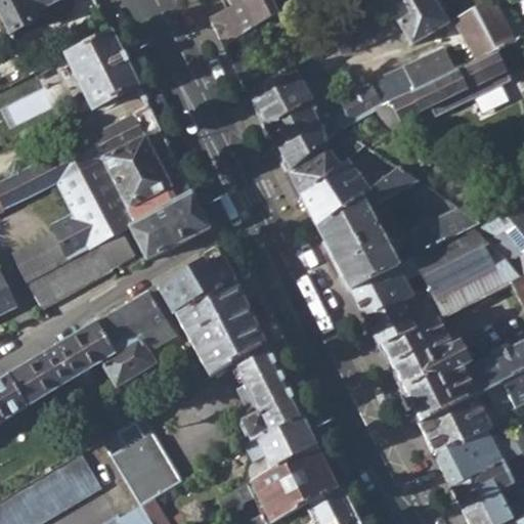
[(0,0),(0,13),(9,33),(35,20),(31,12),(56,0),(0,0)]
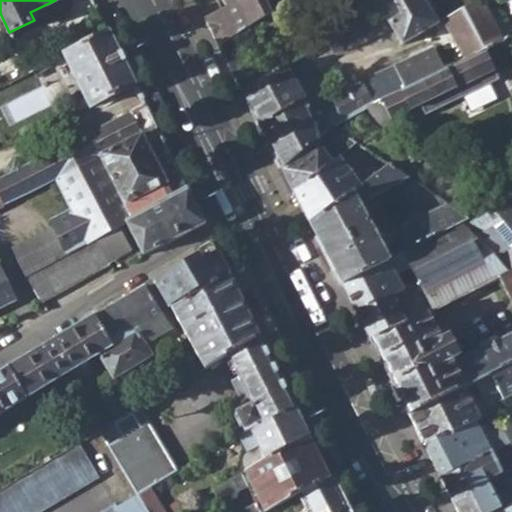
[(221,0),(224,4),(218,7),(203,15),(219,46),(241,33),(273,14),(266,0),(221,0)]
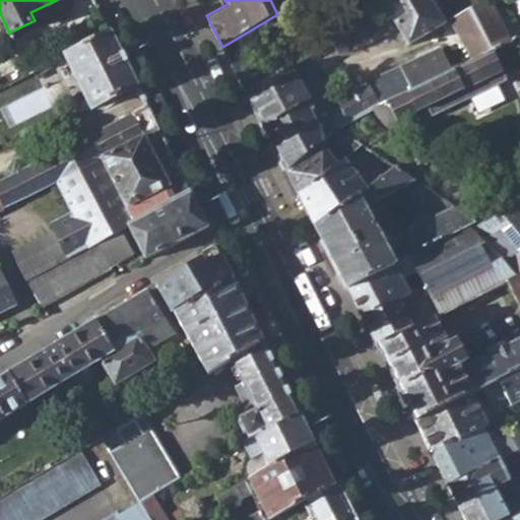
[(332,42),(339,54),(341,54),(363,48),(399,25),(408,42),(444,19),(432,0),(398,0),(388,7),(332,42)]
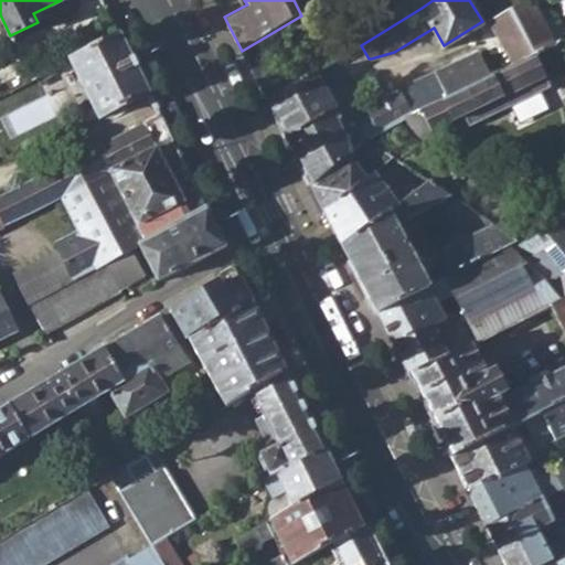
[(521,0),(490,19),(516,64),(536,54),(564,41),(555,23),(545,28),(531,0),(521,0)]
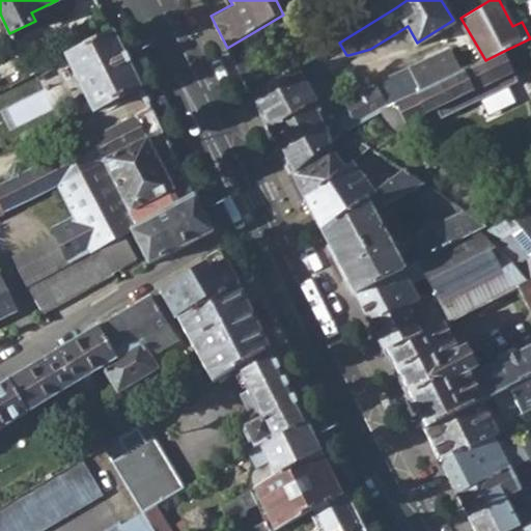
[(65,55),(93,111),(140,87),(113,31),(65,55)]
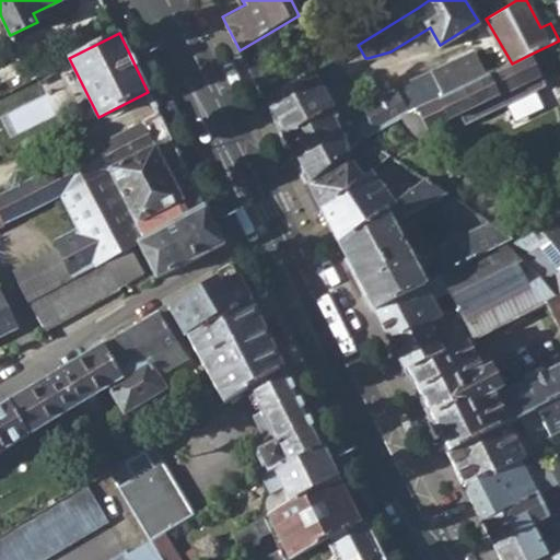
[(281,72),(264,36),(240,50),(257,85),(281,72)]
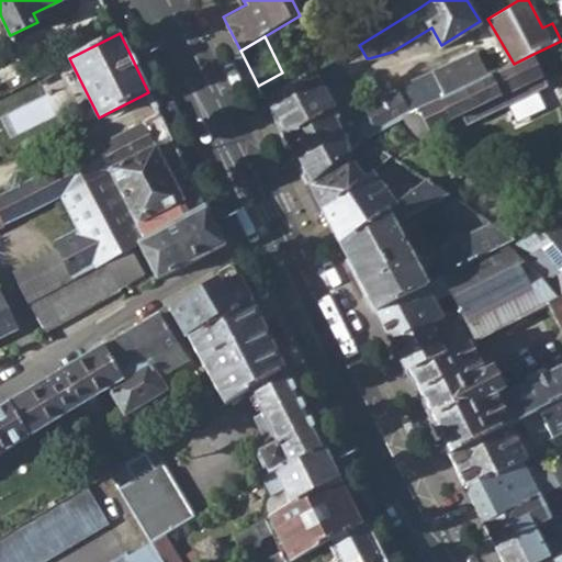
[(403,117),(490,75),(475,51),(395,88),(397,91),(364,109),(366,112),(367,111),(380,130),(403,117)]
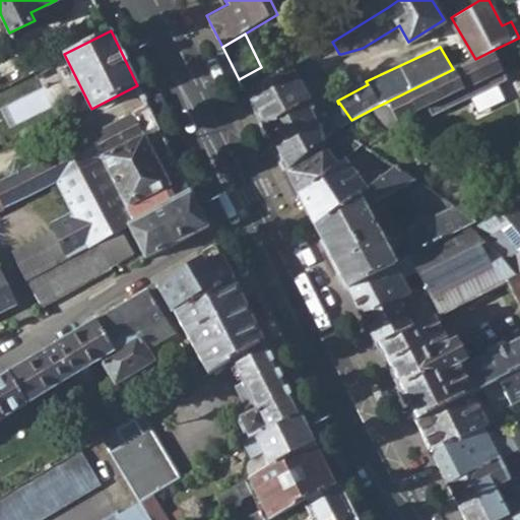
[(453,69),(373,109),(379,119),(390,131),(397,127),(394,121),(503,69),(494,50),(475,59),(453,69)]
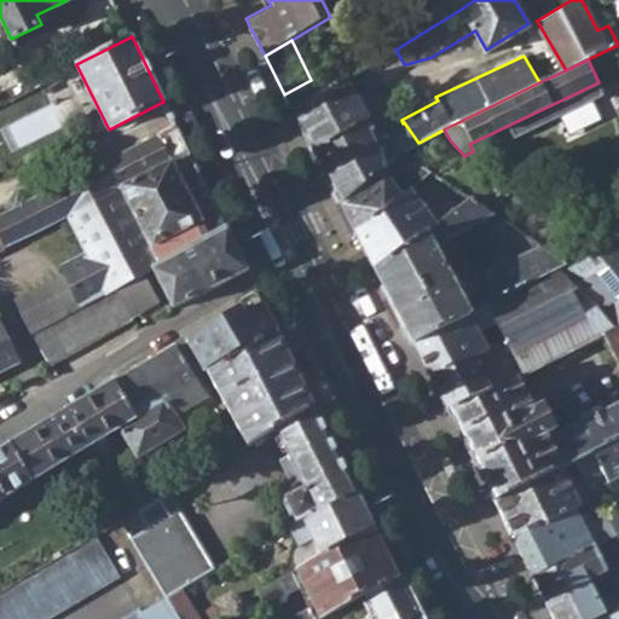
[(294,111),(314,152),(368,122),(366,121),(392,108),(377,84),(353,96),(343,81),(294,111)]
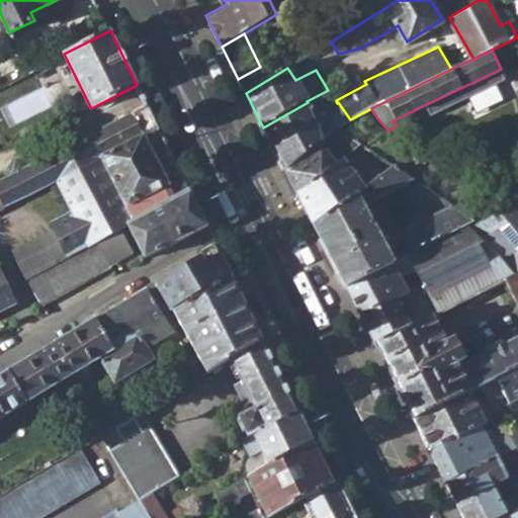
[(91,108),(100,127),(147,104),(137,85),(91,108)]
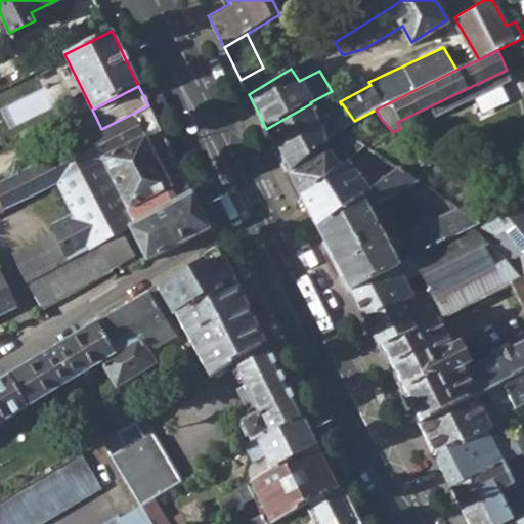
[(288,171),(336,133),(341,128),(354,121),(342,103),(341,104),(318,118),(311,103),(266,129),(288,171)]
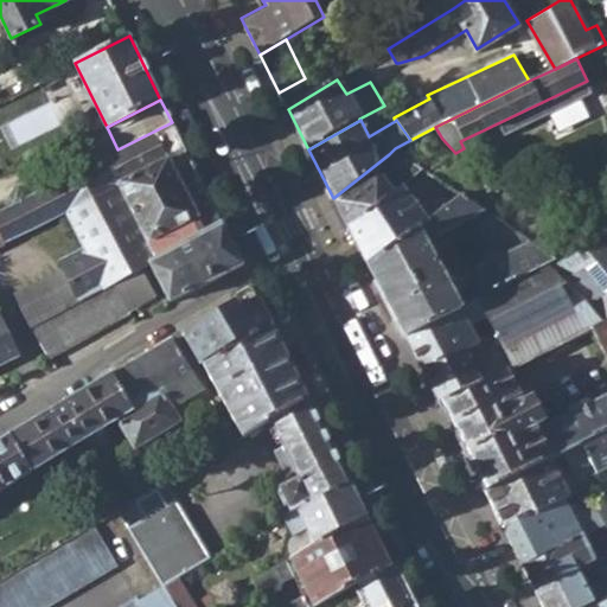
[(65,268),(81,300),(114,282),(139,268),(151,263),(222,224),(172,122),(117,149),(0,209),(0,242),(0,243),(65,211),(83,246),(59,259),(65,268)]
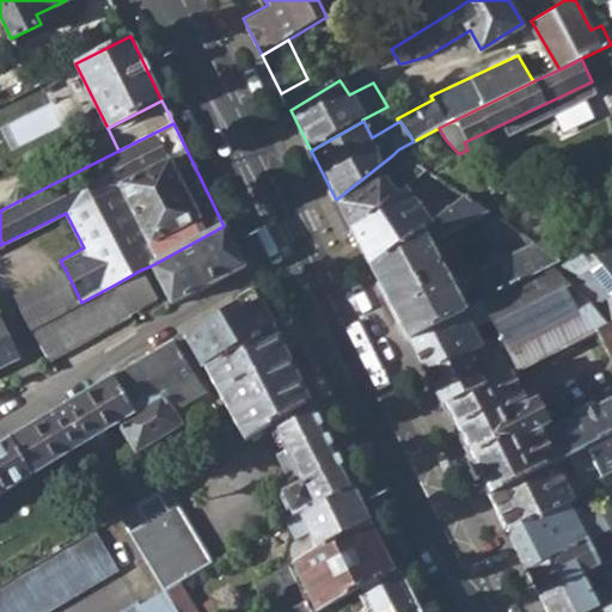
[(401,167),(392,155),(336,200),(352,230),(397,195),(385,178),(401,167)]
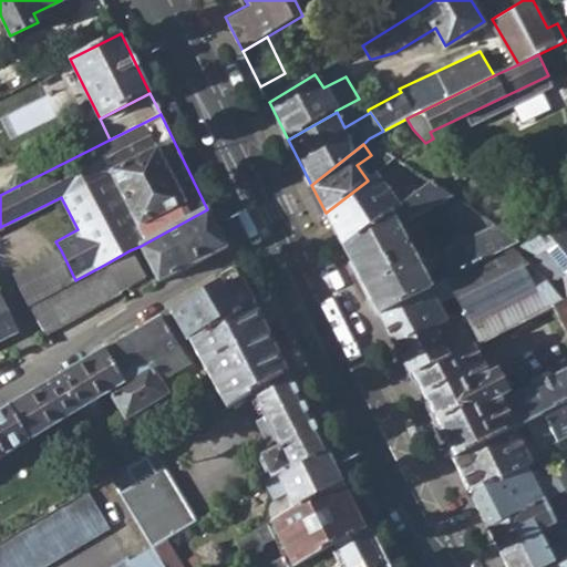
[(343,248),(401,205),(377,174),(368,181),(326,213),(343,248)]
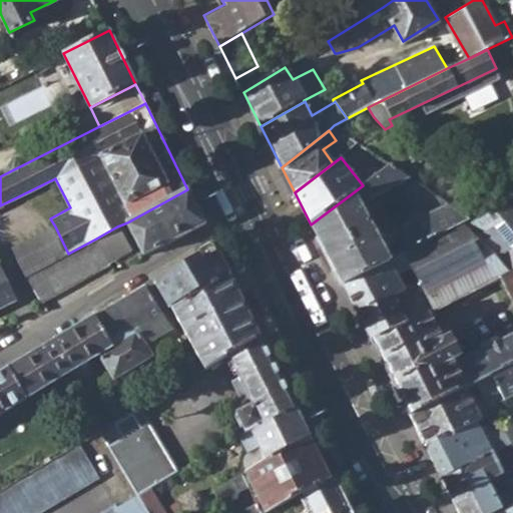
[(468,219),(446,204),(390,165),(363,185),(311,224),(342,286),(441,233),(468,219)]
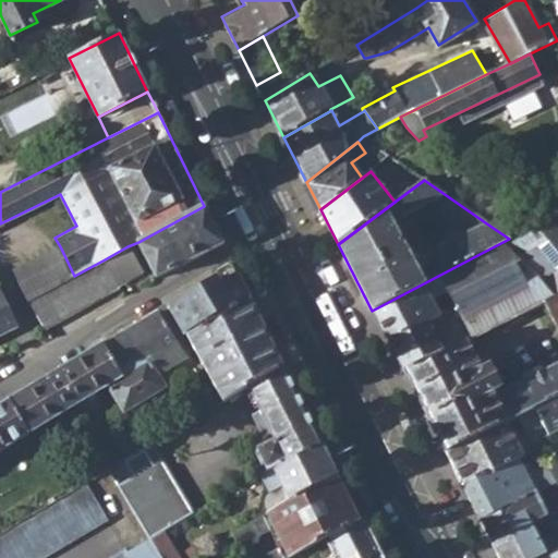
[(204,206),(138,242),(155,275),(156,277),(222,244),(204,206)]
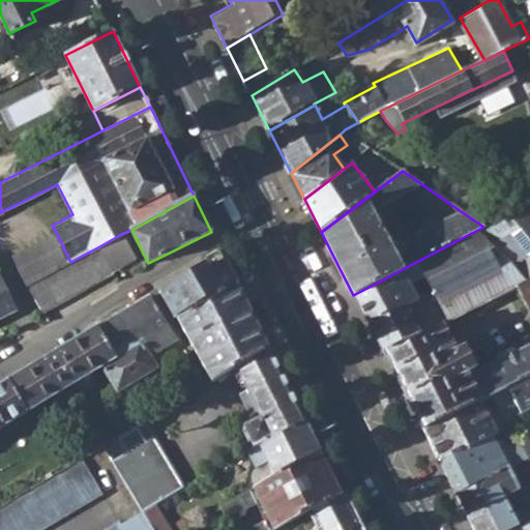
[(483,227),(500,218),(478,203),(461,211),(483,227)]
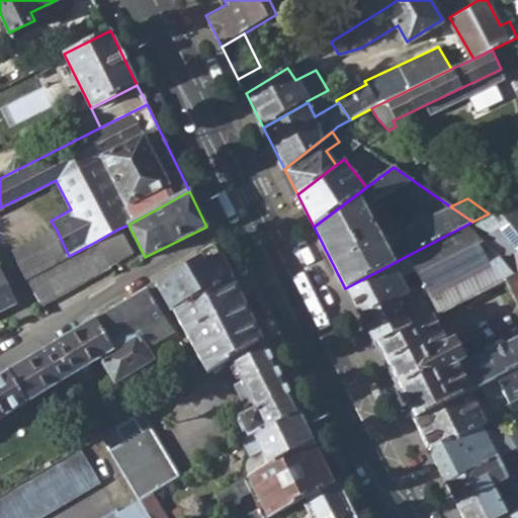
[(489,232),(505,253),(499,257),(514,276),(517,273),(517,198),(489,213),(472,222),(483,237),(489,232)]
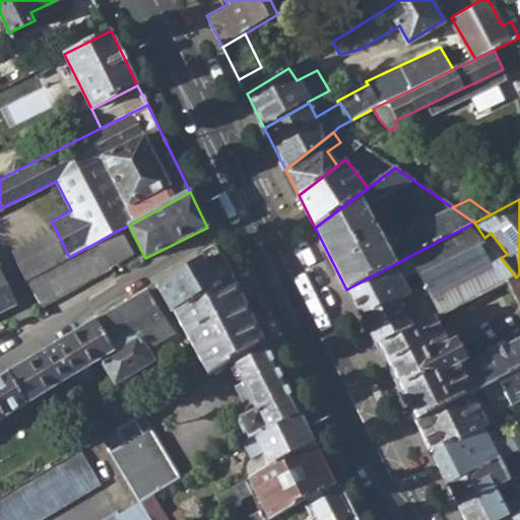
[(474,222),(447,237),(454,252),(418,270),(429,289),(431,295),(466,276),(476,297),(507,281),(516,277),(501,258),(507,254),(491,233),(484,238),(474,222)]
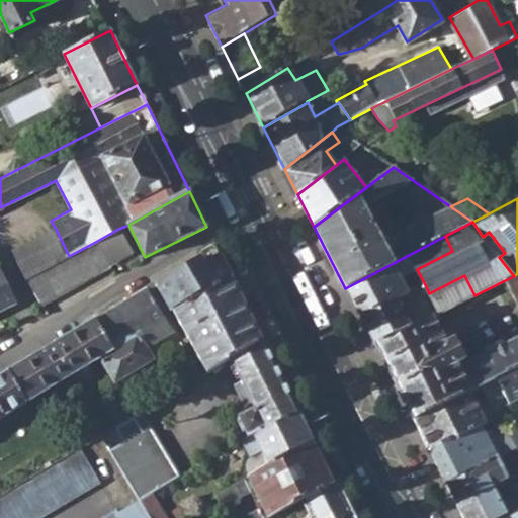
[(12,253),(25,279),(69,256),(56,229),(12,253)]
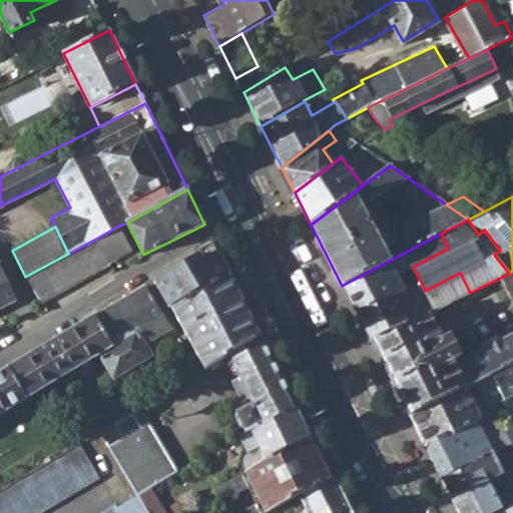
[(96,238),(107,261),(128,250),(117,226),(96,238)]
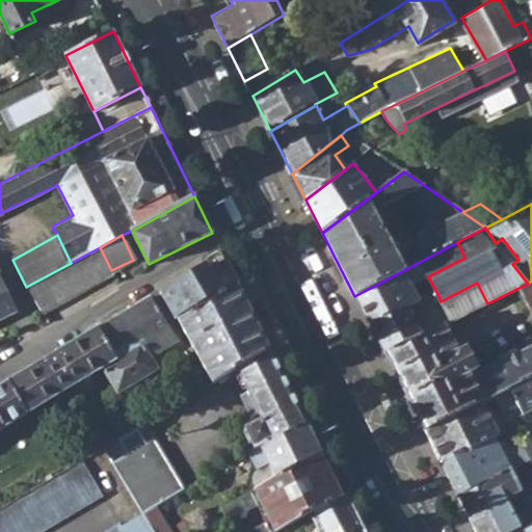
[(443,326),(487,303),(477,283),(441,301),(439,296),(426,295),(418,299),(410,286),(428,276),(464,258),(457,242),(354,296),(384,355),(443,326)]
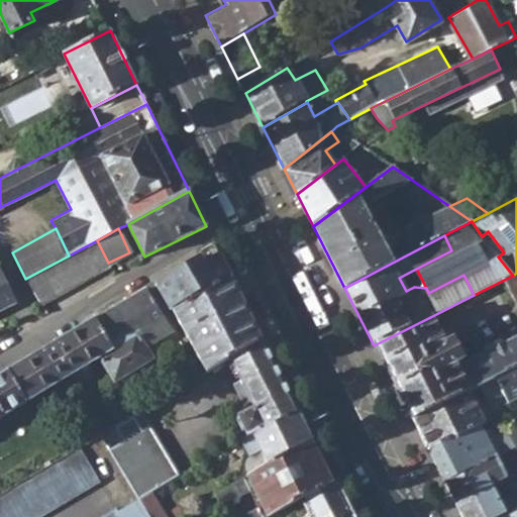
[(25,279),(42,304),(109,265),(108,263),(97,240),(69,255),(25,279)]
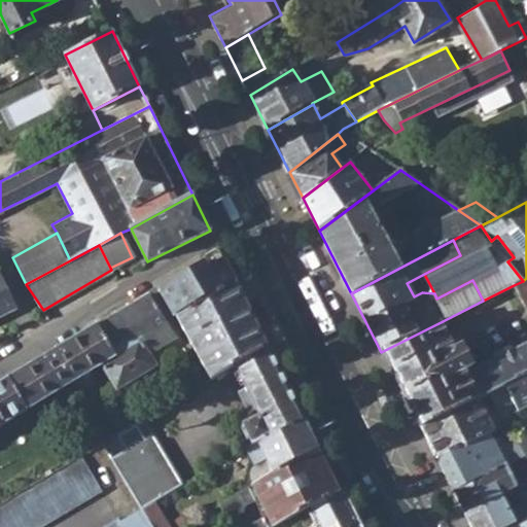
[(159,290),(174,318),(177,316),(236,281),(220,250),(216,249),(205,255),(204,259),(205,262),(159,290)]
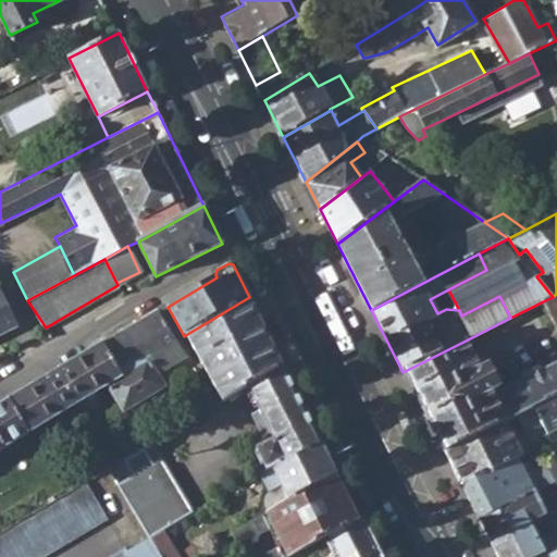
[(0,334),(19,325),(0,287),(0,334)]
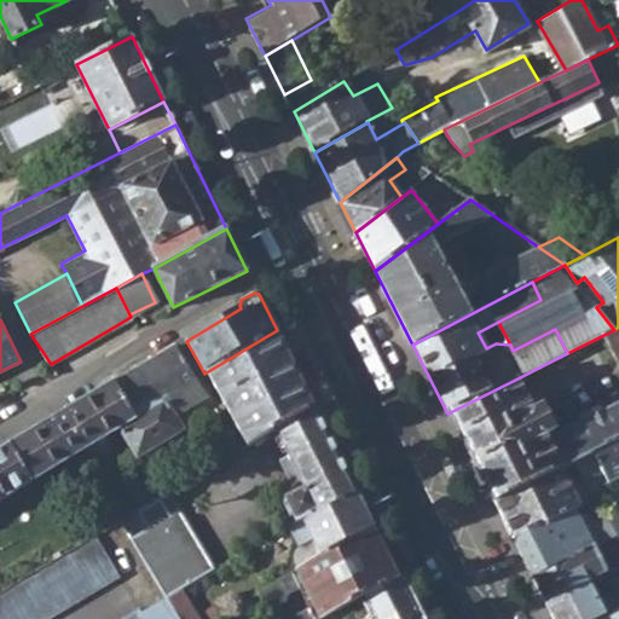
[(618,364),(618,327),(614,330),(603,335),(618,364)]
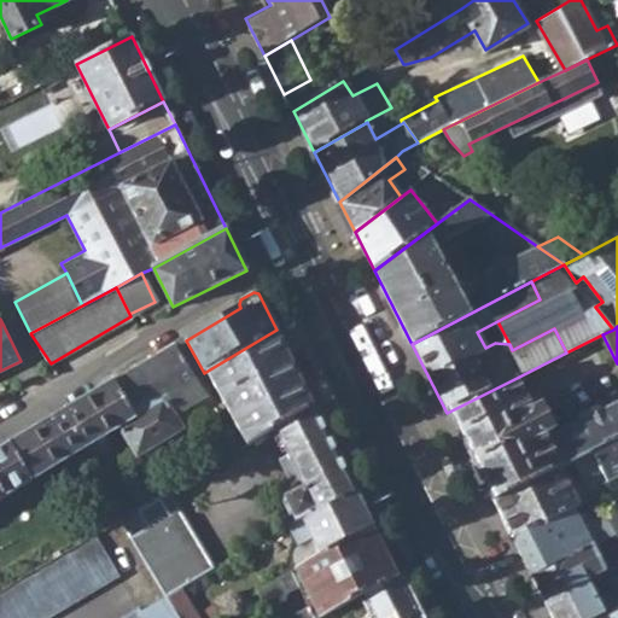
[(240,431),(248,443),(275,429),(314,406),(277,330),(208,371),(240,431)]
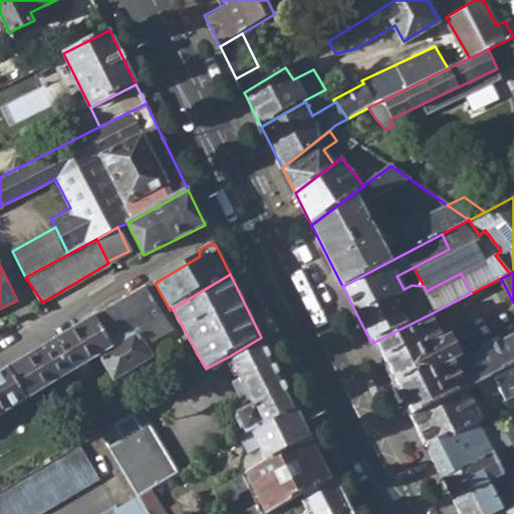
[(93,315),(110,345),(162,314),(145,285),(93,315)]
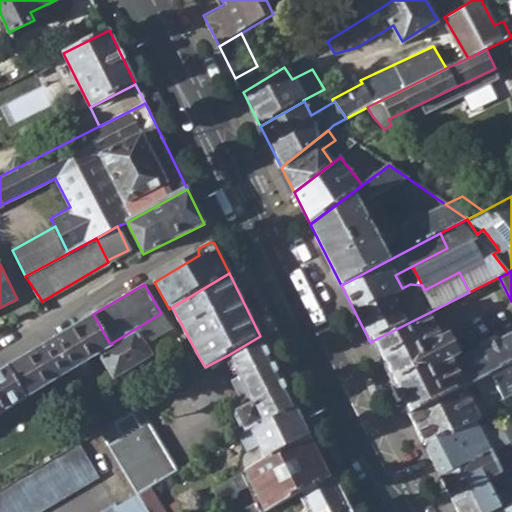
[(99,350),(115,377),(151,355),(145,344),(169,328),(161,313),(110,344),(99,350)]
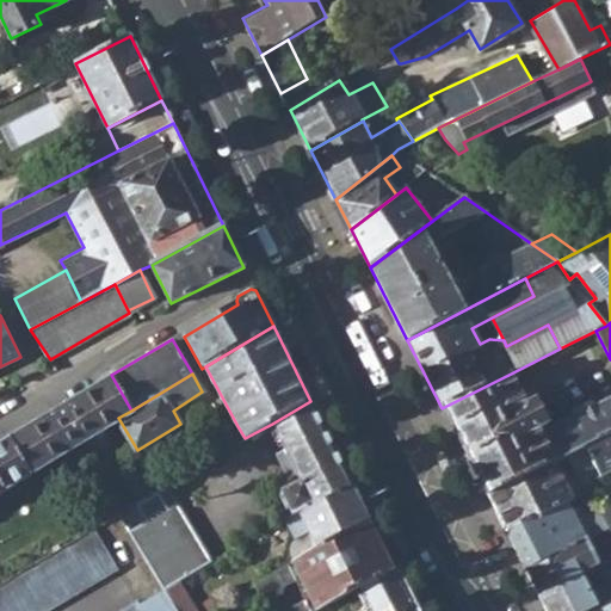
[(0,488),(118,418),(131,411),(111,375),(0,439),(0,488)]
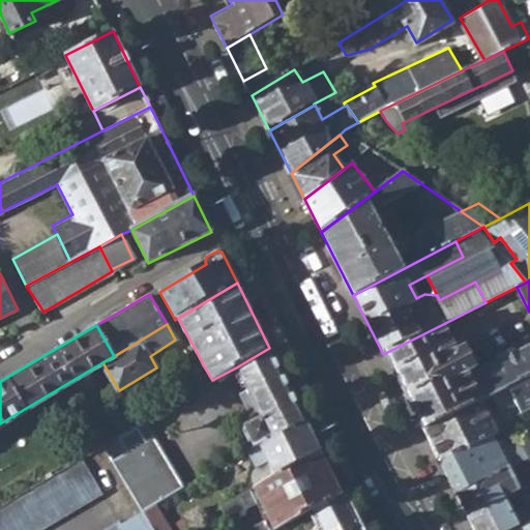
[(405,396),(422,431),(479,402),(482,400),(492,395),(529,375),(529,346),(476,375),(469,381),(466,374),(473,370),(472,364),(461,345),(458,342),(449,340),(441,325),(383,354),(405,396)]
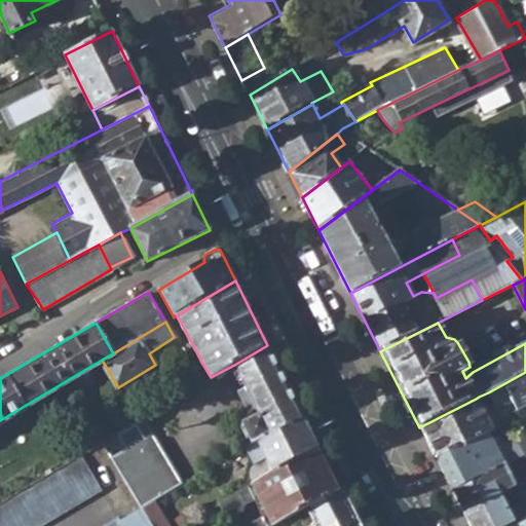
[(240,424),(250,443),(302,417),(273,358),(267,345),(234,365),(239,375),(246,387),(237,391),(245,404),(247,403),(249,406),(237,412),(242,422),(240,424)]
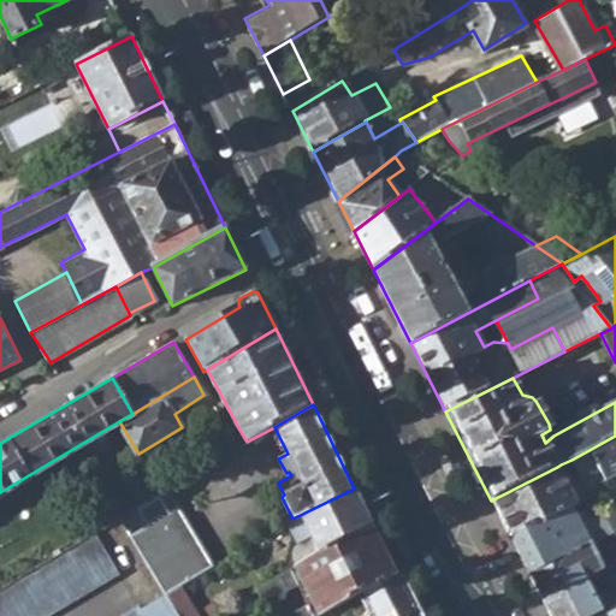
[(570,475),(578,492),(615,474),(615,436),(572,460),(576,472),(570,475)]
